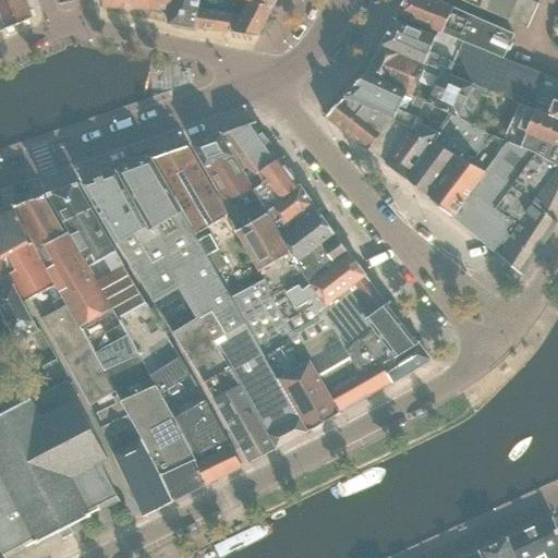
[(0,0),(0,19),(4,29),(32,19),(28,7),(33,5),(31,0),(0,0)]
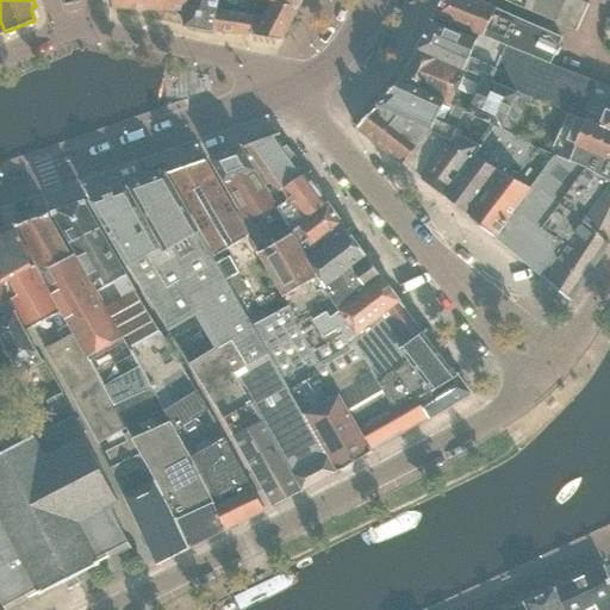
[(216,14),(217,8),(217,0),(110,0),(110,7),(186,11),(184,26),(212,31),(212,30),(215,20),(216,14)]
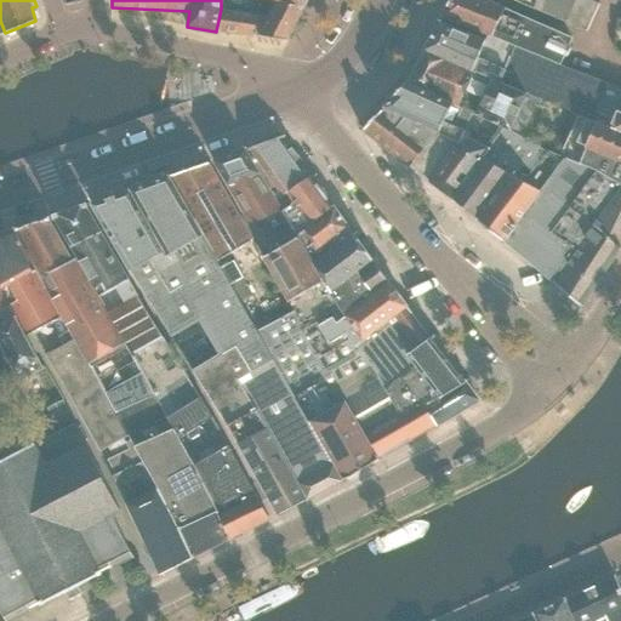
[(559,63),(560,63),(573,39),(505,10),(483,0),(449,0),(442,17),(559,63)]
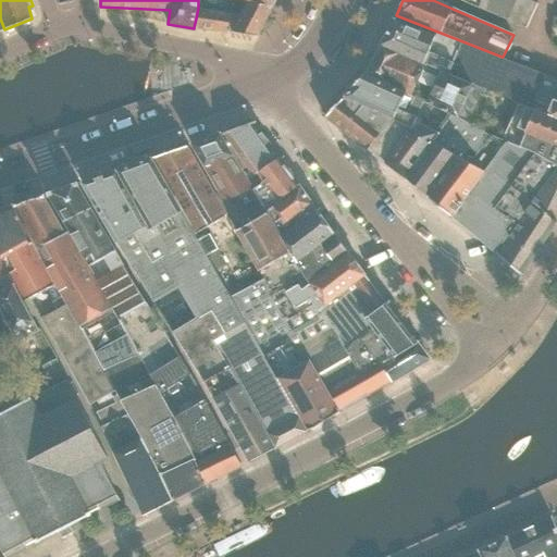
[(459,0),(527,27),(537,3),(529,0),(459,0)]
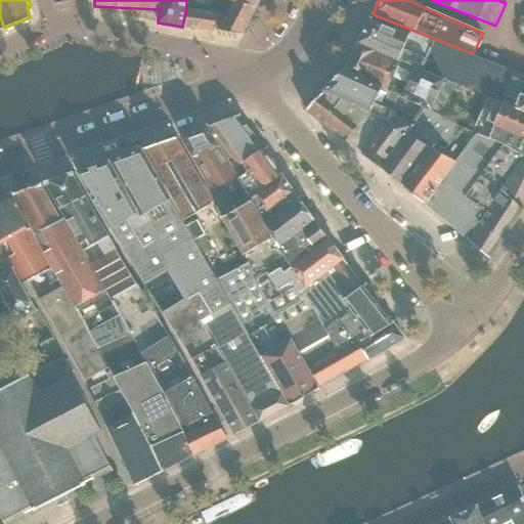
[(243,34),(257,5),(233,1),(227,13),(219,30),(243,34)]
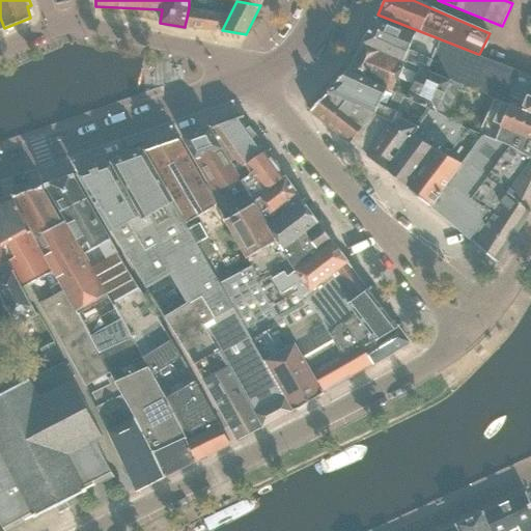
[(187,18),(185,26),(218,31),(218,30),(222,30),(230,14),(225,12),(189,7),(188,12),(187,18)]
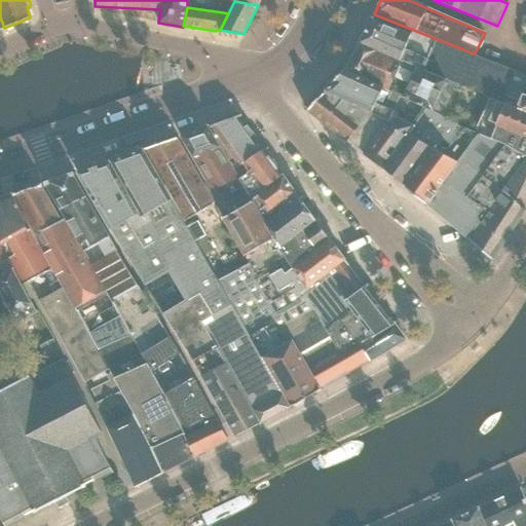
[(421,69),(434,43),(412,35),(372,19),(361,42),(361,43),(421,69)]
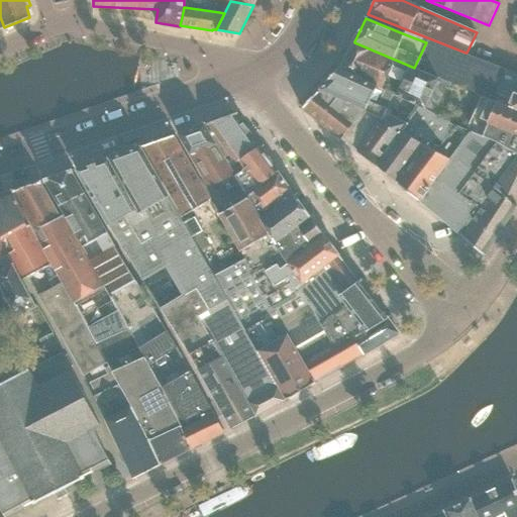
[(516,73),(467,53),(466,53),(464,54),(427,39),(426,42),(414,68),(354,42),(340,69),(393,95),(393,94),(397,95),(396,96),(419,106),(425,109),(425,108),(437,113),(450,83),(482,96),(516,111),(516,73)]
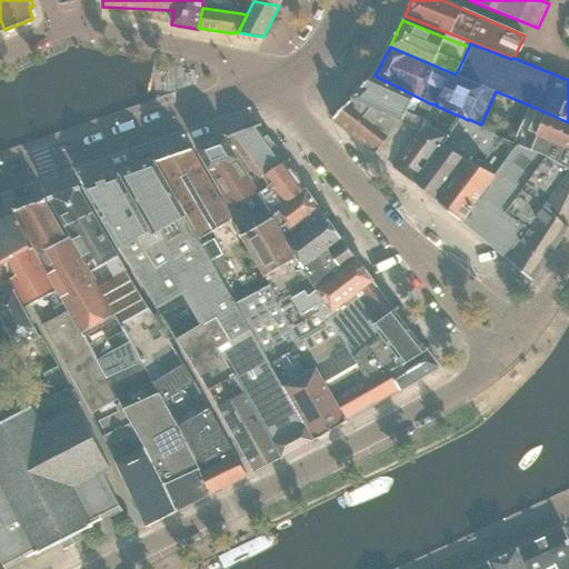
[(423,125),(432,105),(375,76),(372,77),(360,90),(353,98),(420,131),(417,137),(397,126),(376,155),(393,168),(412,142),(433,156),(448,136),(447,135),(423,125)]
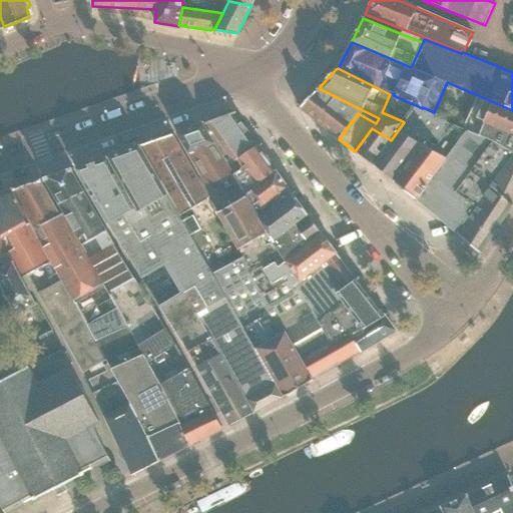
[(299,108),(339,139),(358,113),(376,123),(379,118),(319,88),(317,90),(318,90),(317,91),(316,90),(299,108)]
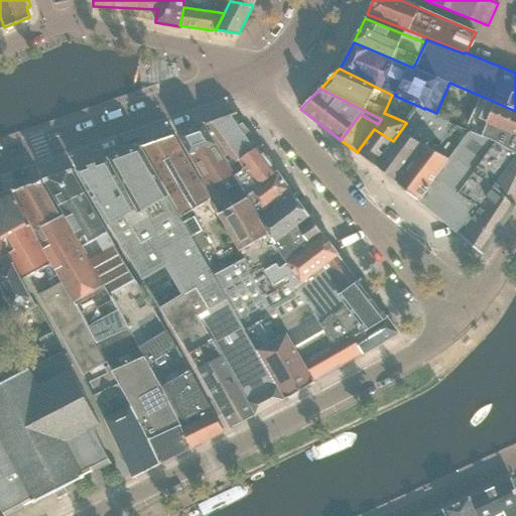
[(515,158),(515,111),(481,96),(466,129),(465,132),(469,134),(515,158)]
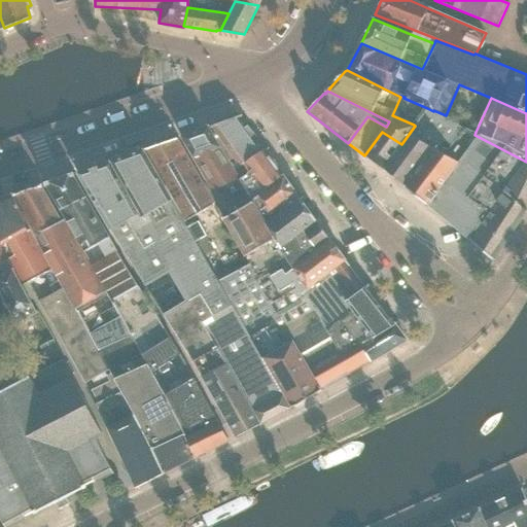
[(463,128),(433,111),(427,108),(414,125),(415,126),(401,144),(383,169),(403,185),(432,146),(438,138),(451,145),(463,128)]
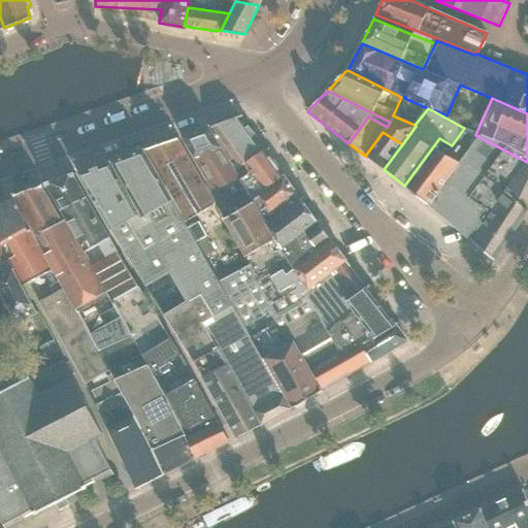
[(244,165),(265,151),(241,116),(212,126),(225,146),(235,161),(230,164),(235,173),(246,168),(244,165)]
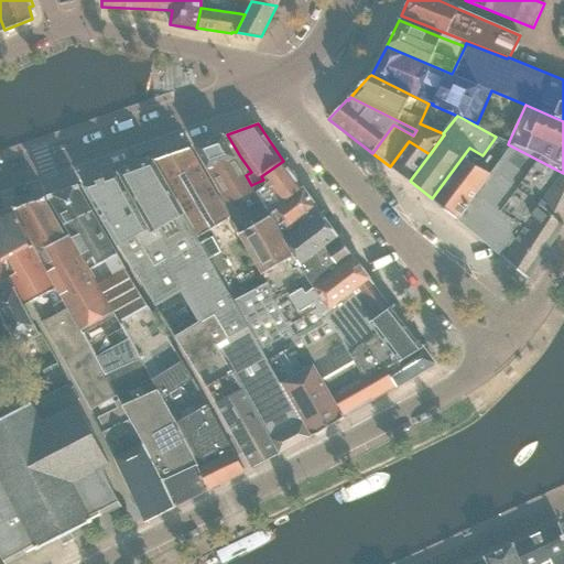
[(251,185),(246,175),(236,158),(223,137),(194,147),(207,170),(228,205),(242,197),(253,217),(256,217),(267,210),(266,209),(251,185)]
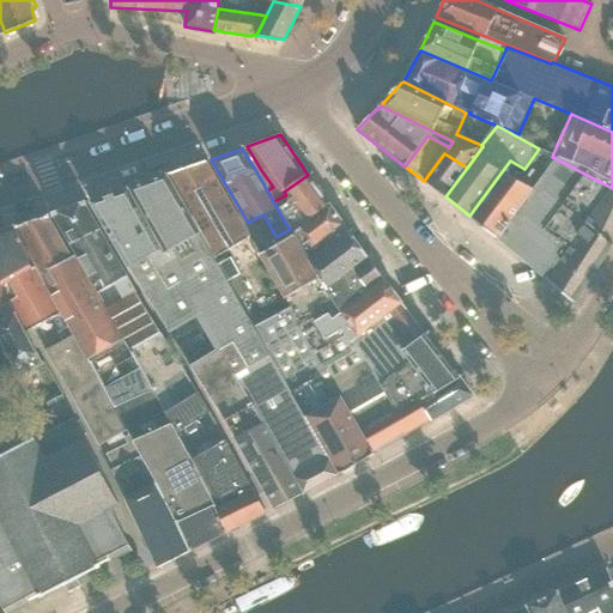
[(552,157),(553,153),(540,150),(521,175),(508,168),(505,173),(503,170),(469,216),(497,238),(534,189),(557,159),(552,157)]
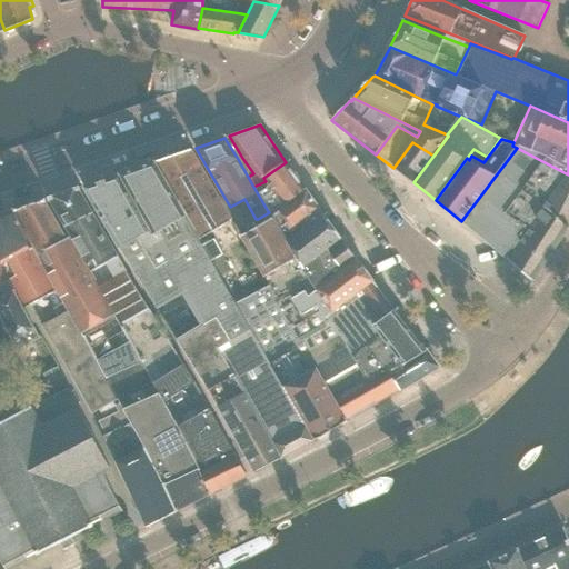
[(413,182),(433,156),(412,142),(393,168),(413,182)]
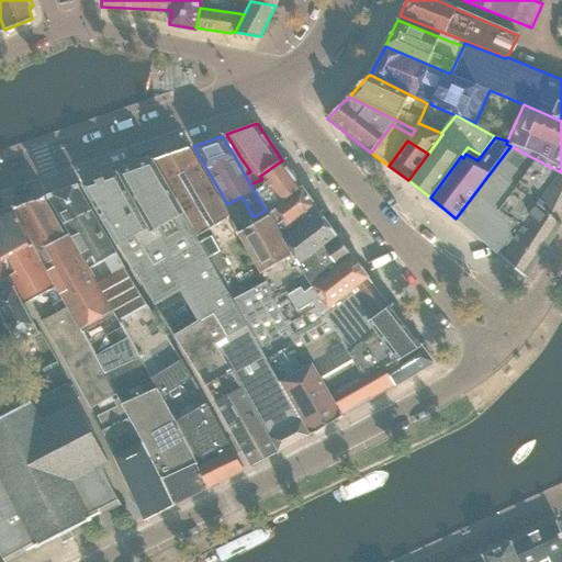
[(561,223),(561,221),(561,172),(510,146),(490,173),(534,203),(561,223)]
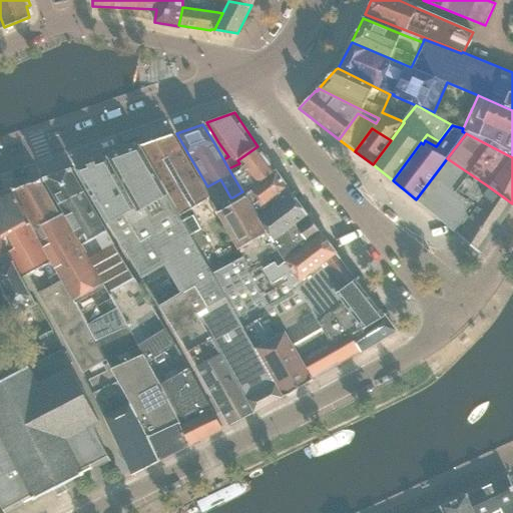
[(167,193),(180,215),(209,198),(185,155),(173,135),(140,146),(167,194),(167,193)]
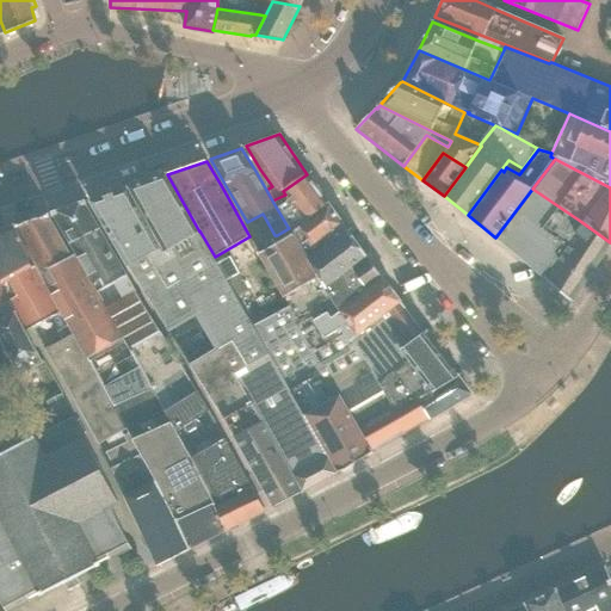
[(90,201),(221,420),(251,402),(302,491),(338,473),(290,389),(264,344),(263,343),(264,343),(254,326),(253,325),(252,326),(227,281),(228,279),(217,263),(214,257),(215,257),(199,230),(199,232),(167,174),(90,201)]
